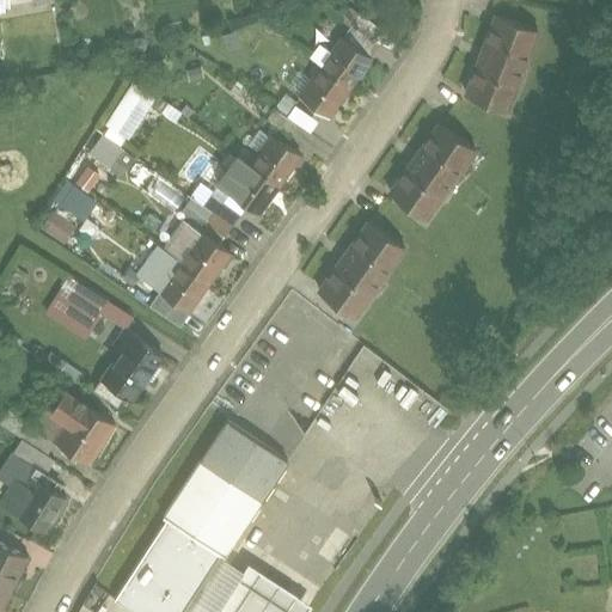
[(0,0),(0,12),(1,12),(0,6),(34,0),(0,0)]
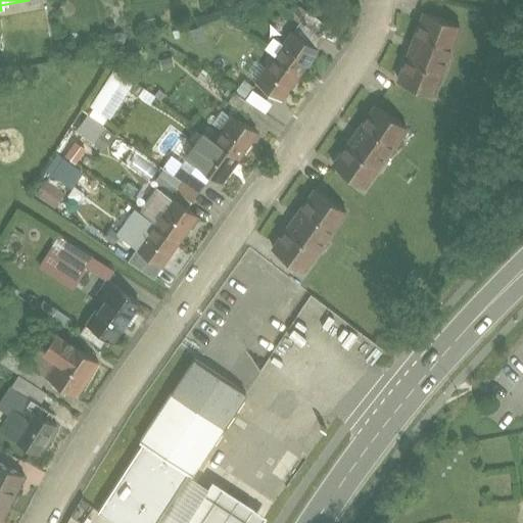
[(455,25),(417,10),(391,78),(428,93),(455,25)]
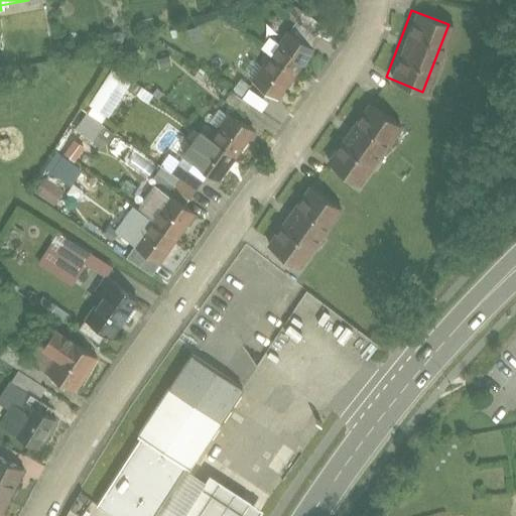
[(200,41),(195,26),(181,30),(186,45),(200,41)]
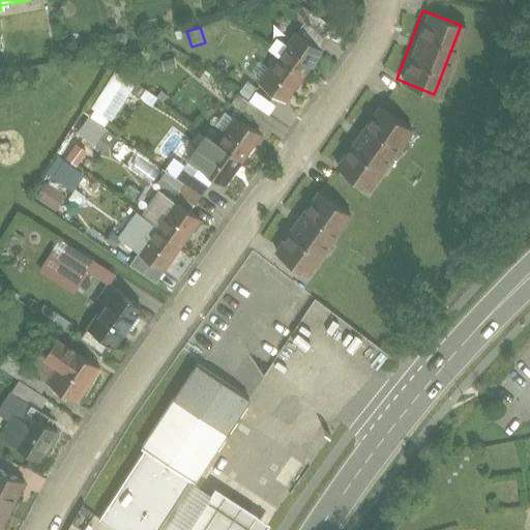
[(254,81),(282,100),(318,48),(290,28),(254,81)]
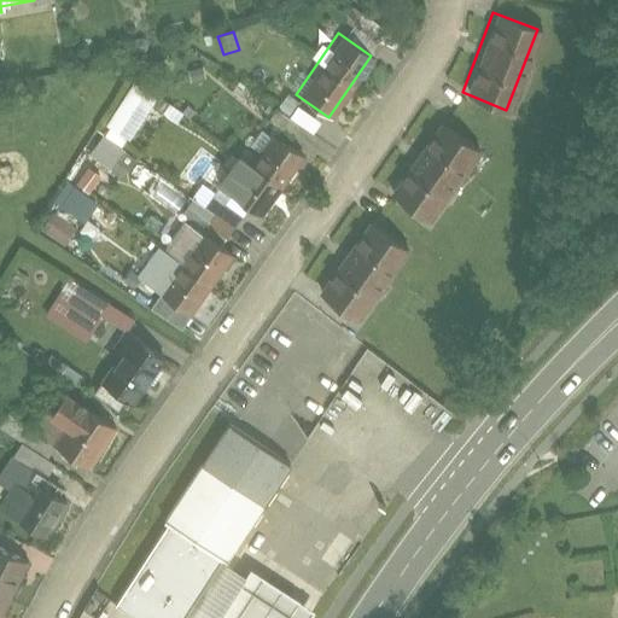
[(197,65),(182,69),(186,81),(200,76),(197,65)]
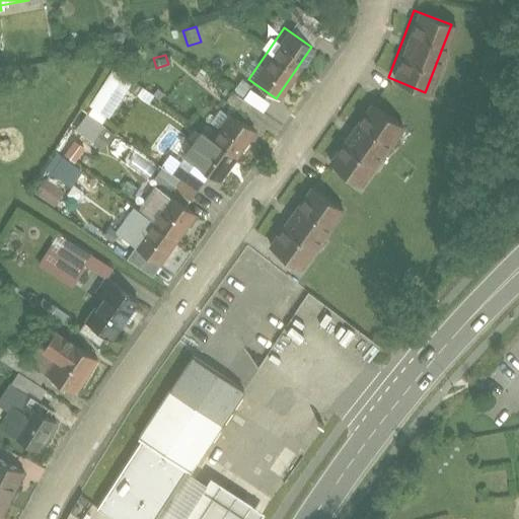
[(146,90),(105,66),(90,90),(105,100),(114,87),(138,102),(146,90)]
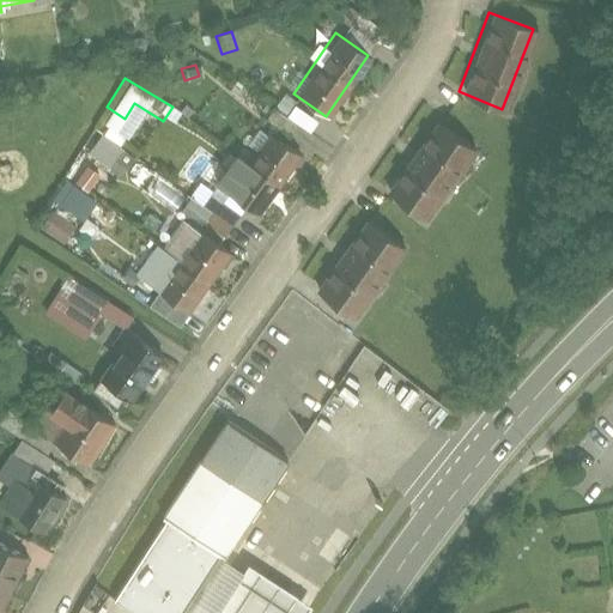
[(263,129),(279,140),(292,122),(267,104),(254,123),(263,129)]
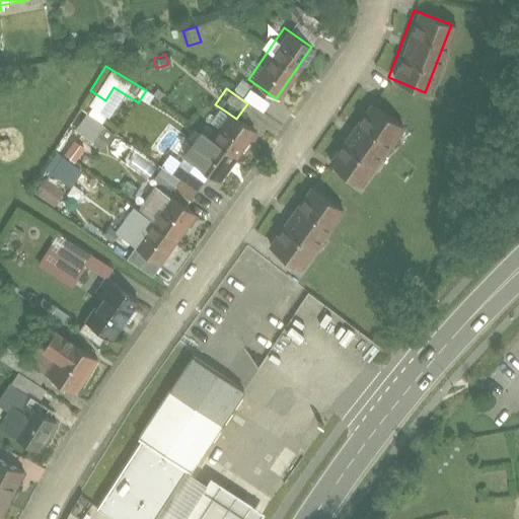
[(400,126),(366,99),(322,158),(357,184),(400,126)]
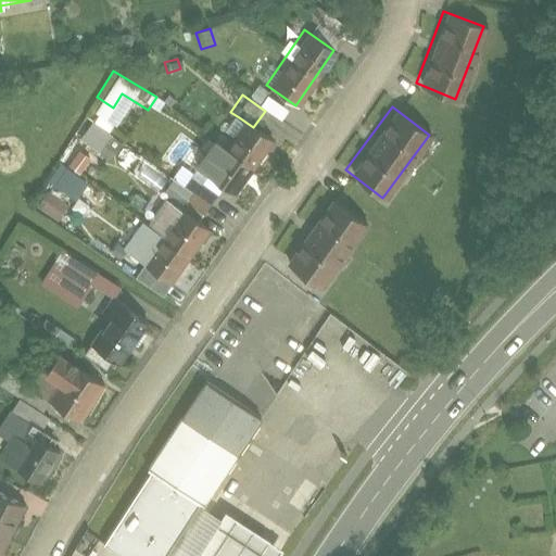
[(232,196),(270,140),(253,127),(239,117),(200,174),(232,196)]
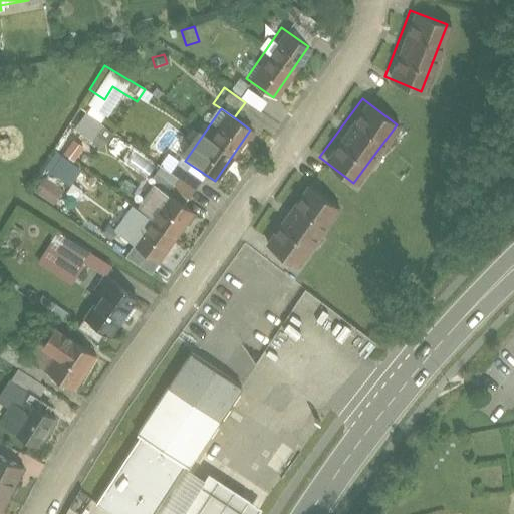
[(110,135),(85,114),(72,131),(97,151),(110,135)]
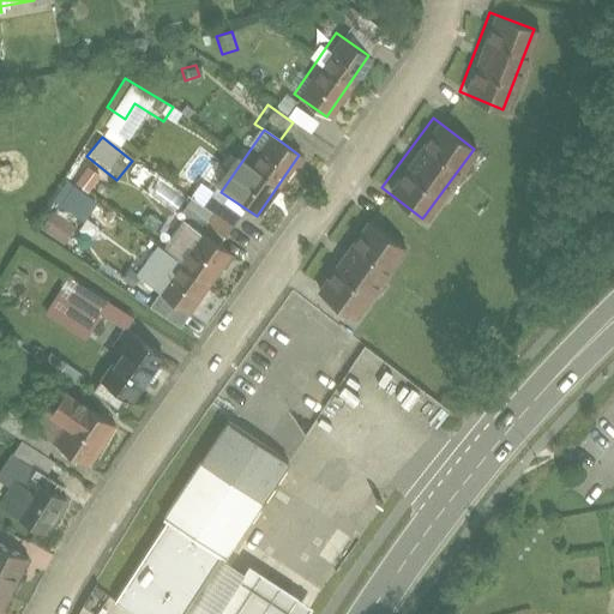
[(203,196),(186,221),(217,241),(234,216),(203,196)]
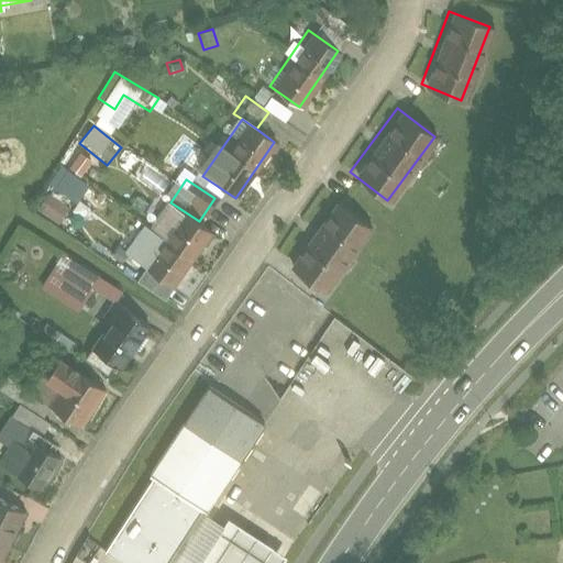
[(173,288),(212,230),(199,221),(170,202),(161,196),(141,225),(158,238),(140,266),(142,268),(169,286),(173,288)]
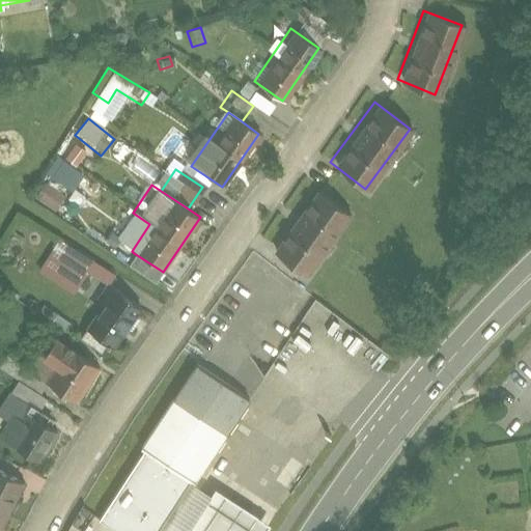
[(42,200),(57,210),(65,194),(50,186),(42,200)]
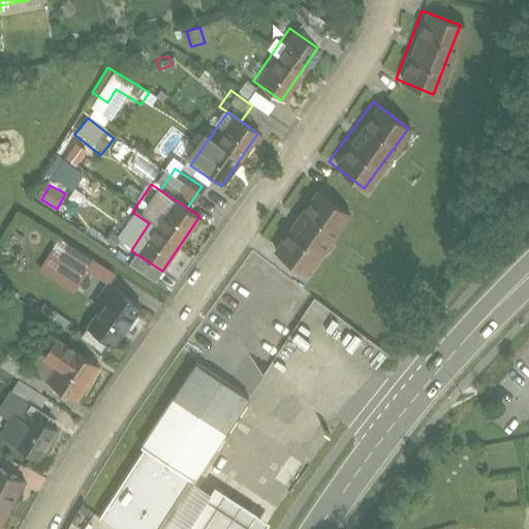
[(348,214),(308,186),(268,246),(308,273),(348,214)]
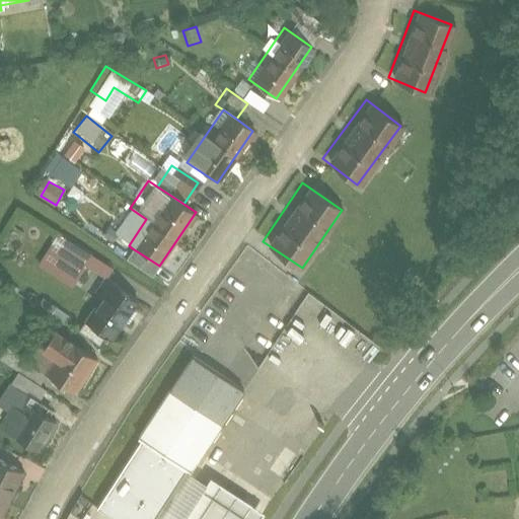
[(98,302),(110,285),(87,267),(93,258),(62,235),(39,267),(76,294),(80,288),(98,302)]
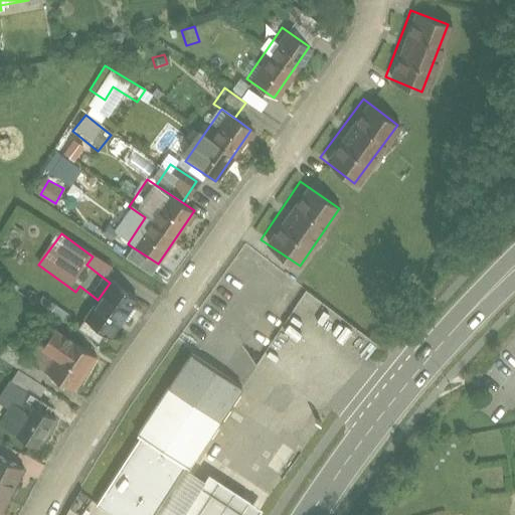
[(155,262),(130,245),(123,256),(148,274),(155,262)]
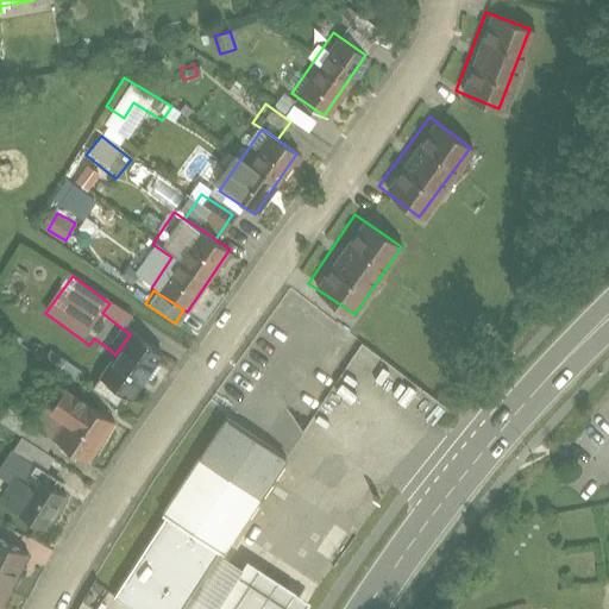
[(115,355),(101,372),(133,397),(164,356),(132,332),(130,334),(115,355)]
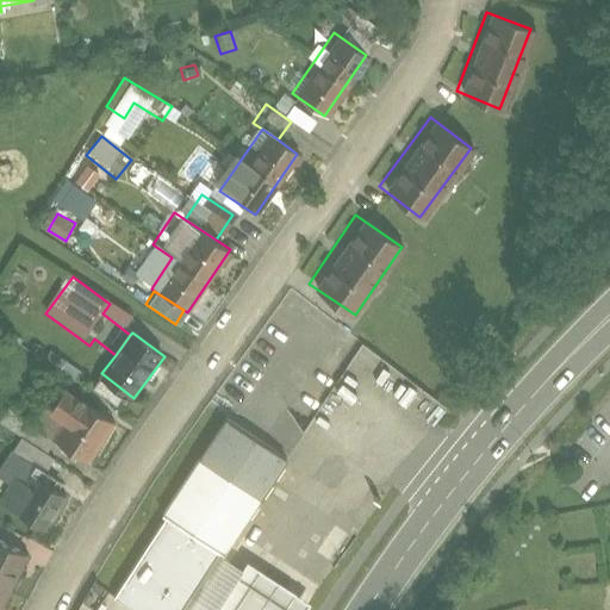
[(280,362),(261,392),(307,423),(328,393),(280,362)]
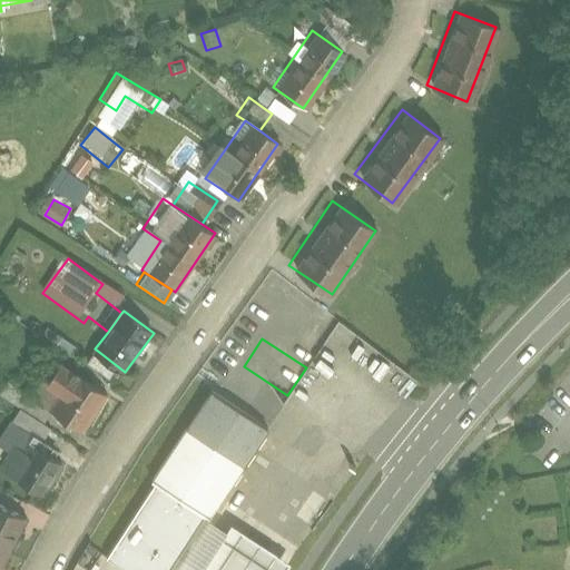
[(52,412),(86,434),(114,393),(62,360),(47,382),(42,379),(30,397),(35,400),(52,412)]
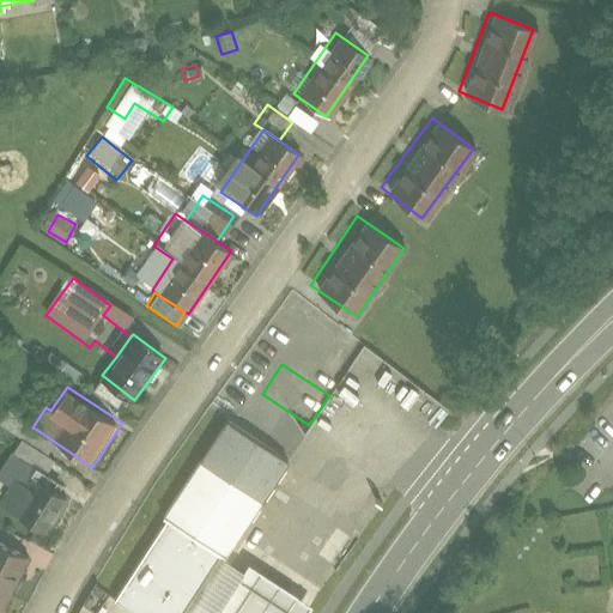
[(49,454),(56,443),(37,430),(32,428),(8,411),(0,422),(0,424),(22,439),(24,437),(49,454)]
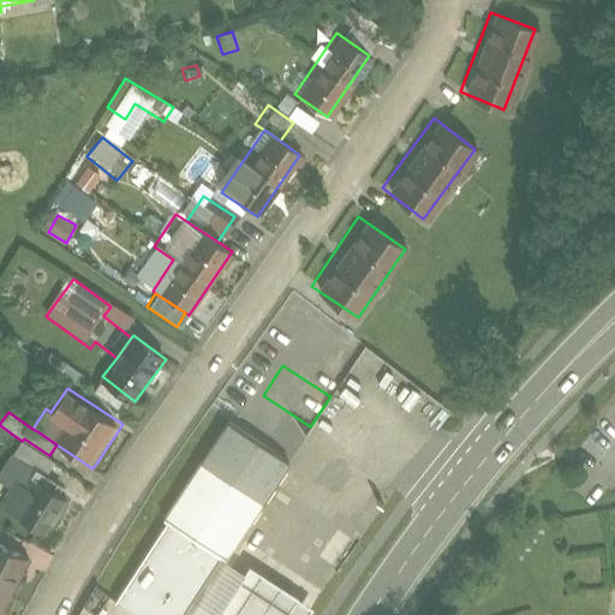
[(287,467),(222,424),(159,519),(165,524),(112,602),(131,614),(214,614),(242,575),(222,563),(287,467)]
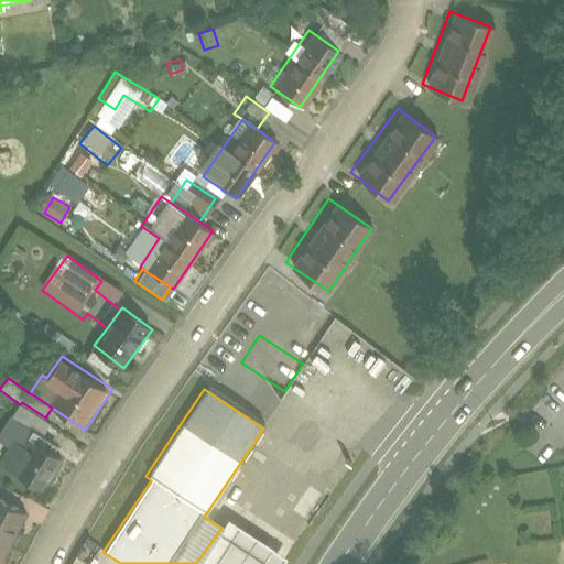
[(22,402),(20,404),(13,415),(44,436),(53,423),(45,418),(22,402)]
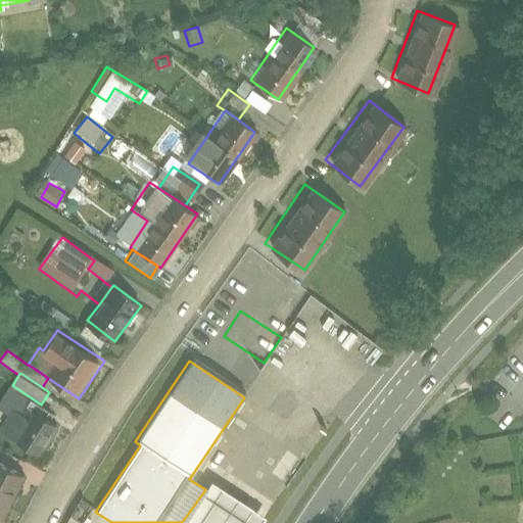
[(39,408),(41,405),(12,385),(0,401),(0,408),(8,414),(0,424),(0,427),(40,455),(61,423),(39,408)]
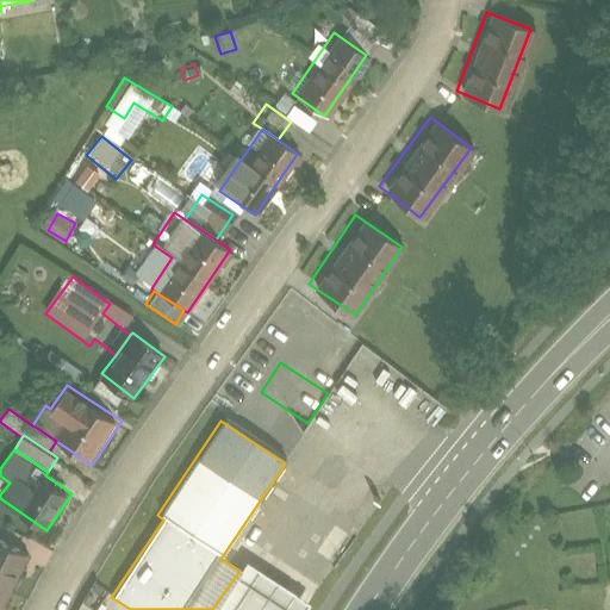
[(0,609),(2,609),(30,554),(0,540),(0,609)]
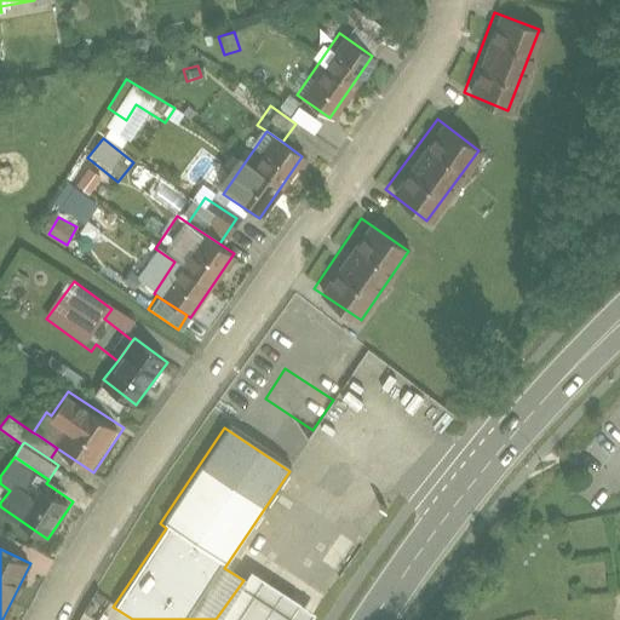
[(248,573),(244,580),(216,619),(306,619),(310,615),(248,573)]
